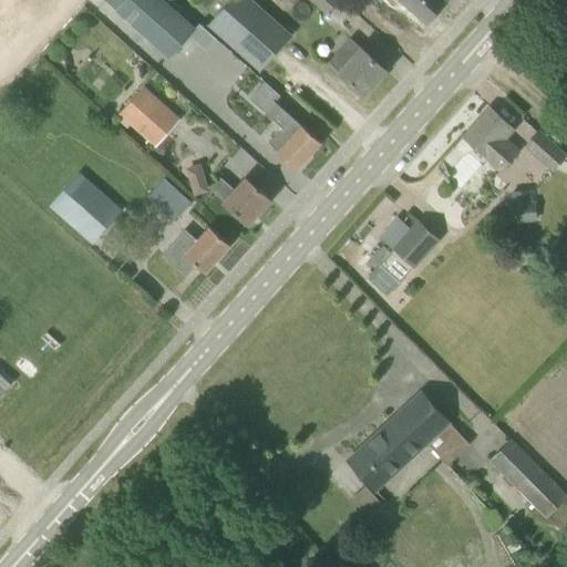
[(105,0),(171,58),(196,29),(163,0),(105,0)]
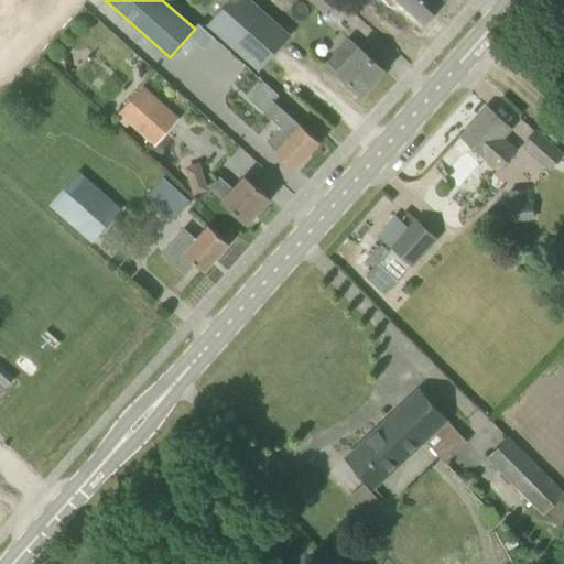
[(249,0),(229,0),(208,23),(262,72),(293,39),(249,0)]
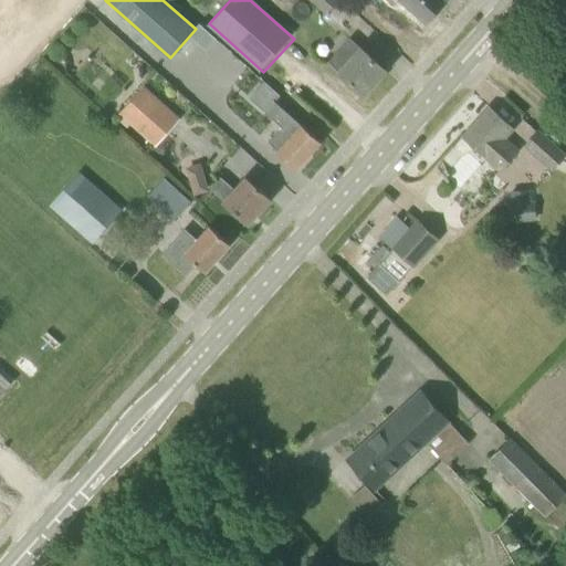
[(339,0),(310,0),(326,14),(339,0)]
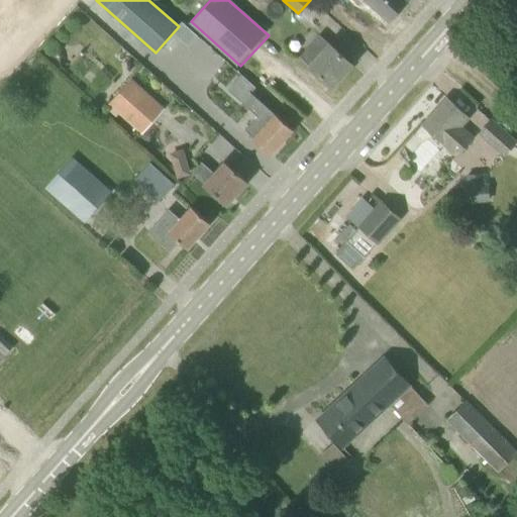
[(407,1),(405,0),(366,0),(390,20),(407,1)]
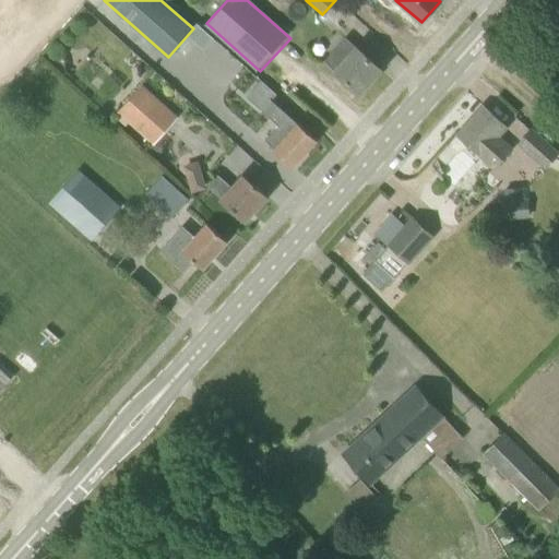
[(346,38),(324,62),(359,94),(381,69),(346,38)]
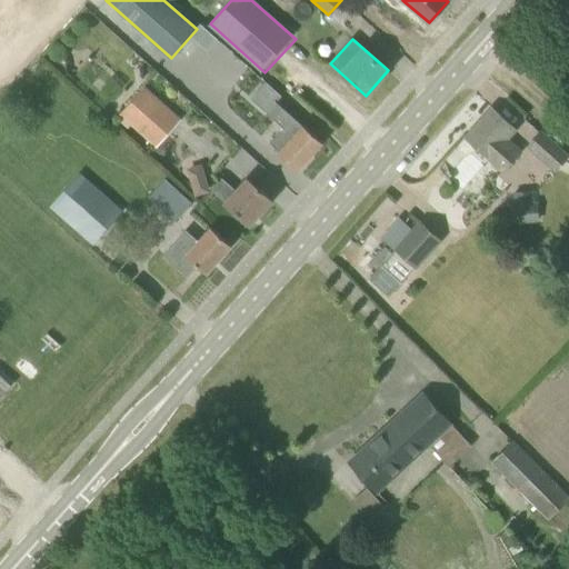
[(323,142),(278,102),(277,101),(281,96),(267,82),(251,99),(268,115),(268,116),(283,129),(270,143),(280,151),(278,153),(298,171),(323,142)]
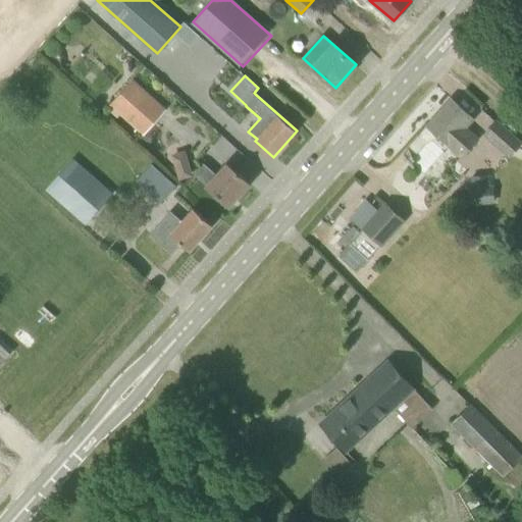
[(132,82),(110,104),(144,135),(164,111),(132,82)]
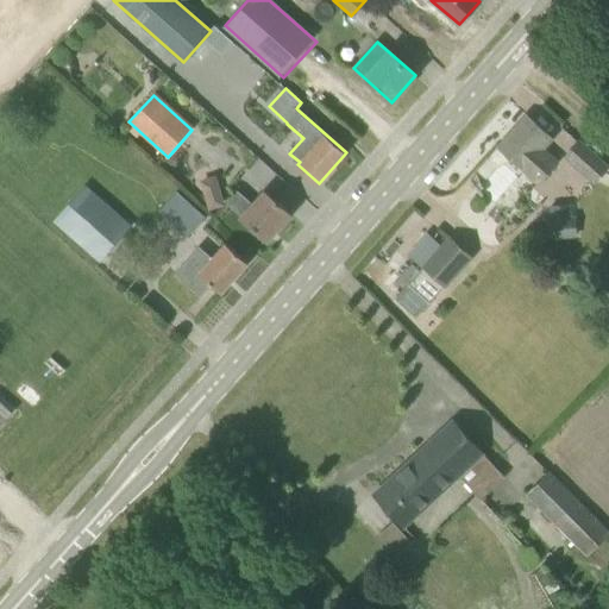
[(542,150),(552,140),(527,115),(498,146),(539,184),(558,163),(552,158),(542,150)]
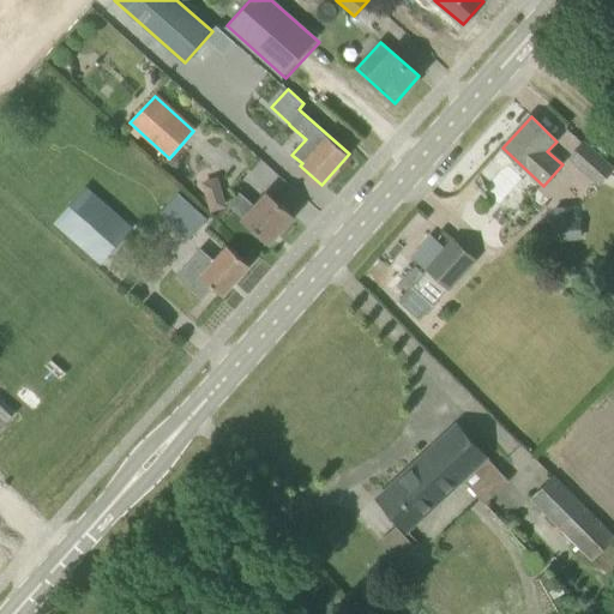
[(600,187),(613,170),(583,143),(569,158),(600,187)]
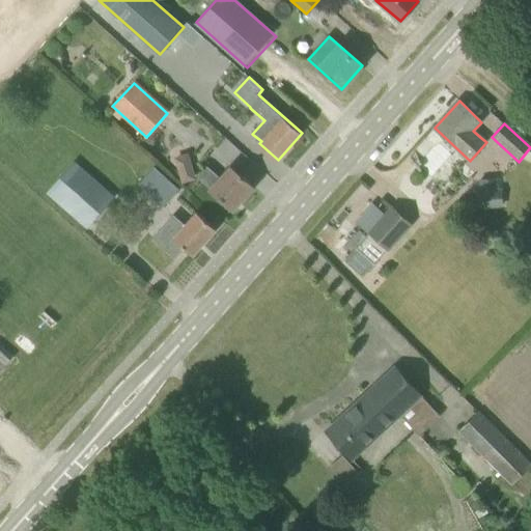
[(434,145),(425,138),(416,148),(423,156),(434,145)]
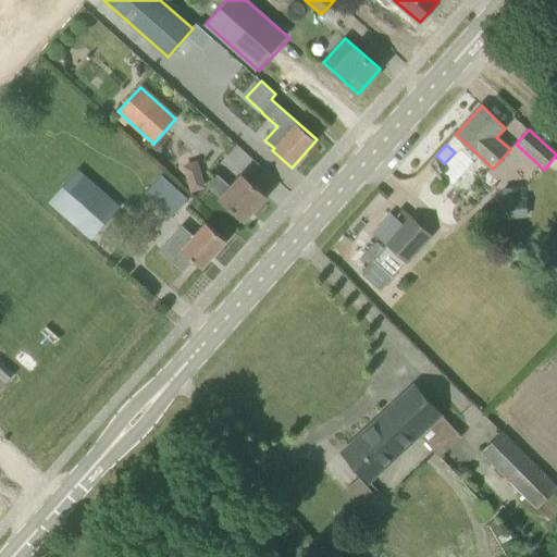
[(91,239),(121,208),(78,169),(49,200),(91,239)]
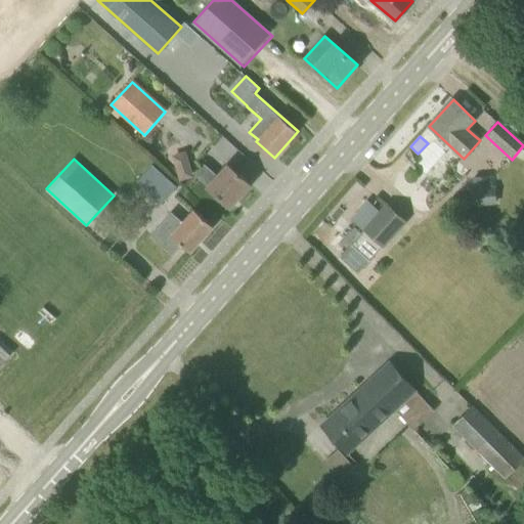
[(189,162),(175,166),(179,180),(193,176),(189,162)]
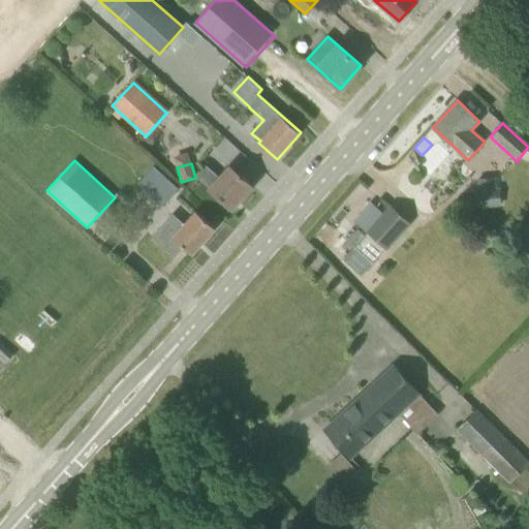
[(207,166),(196,178),(232,210),(253,186),(230,165),(219,178),(207,166)]
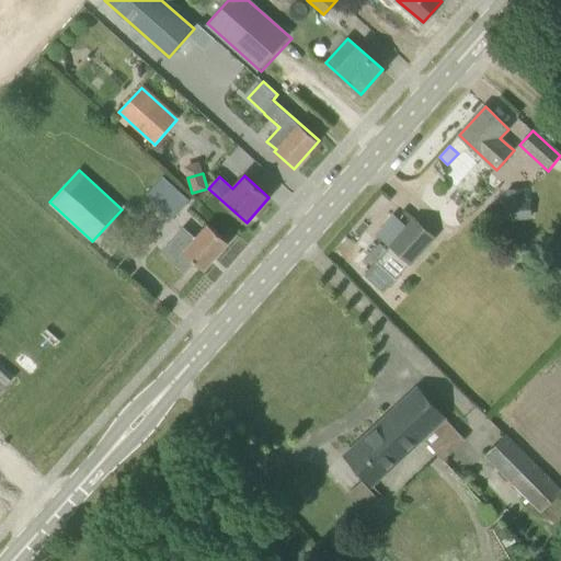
[(525,190),(505,190),(507,220),(530,219),(530,201),(525,201),(525,190)]
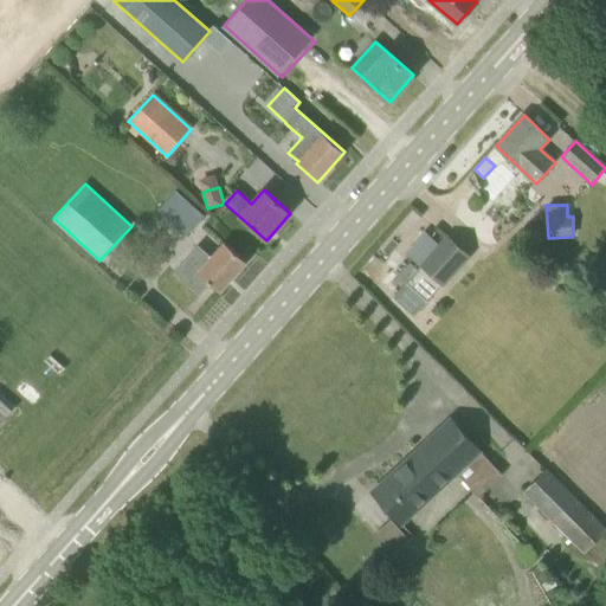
[(202,218),(194,211),(178,230),(186,237),(202,218)]
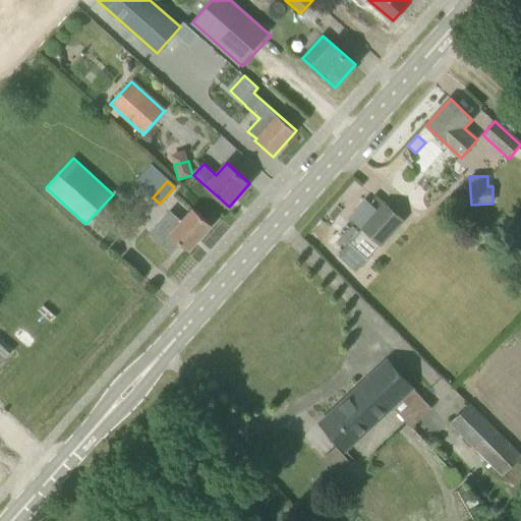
[(365,198),(348,218),(361,229),(379,210),(365,198)]
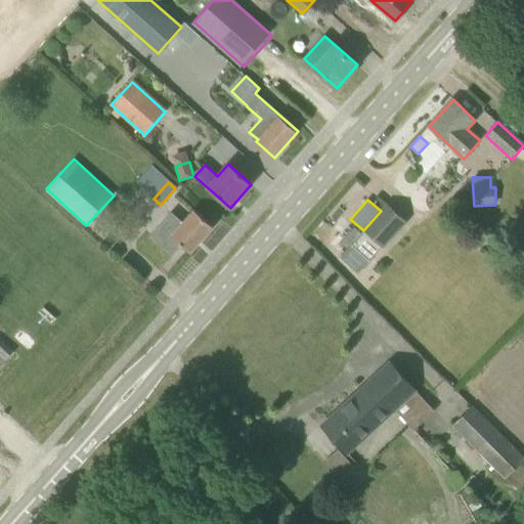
[(387,205),(351,245),(369,261),(405,221),(387,205)]
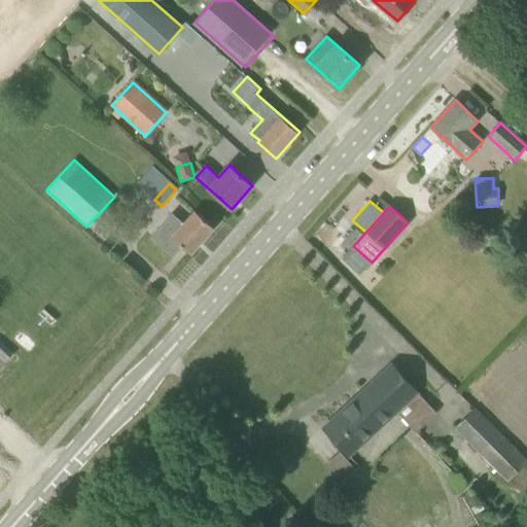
[(165,248),(174,238),(191,253),(214,227),(196,211),(183,224),(172,213),(162,224),(151,236),(165,248)]
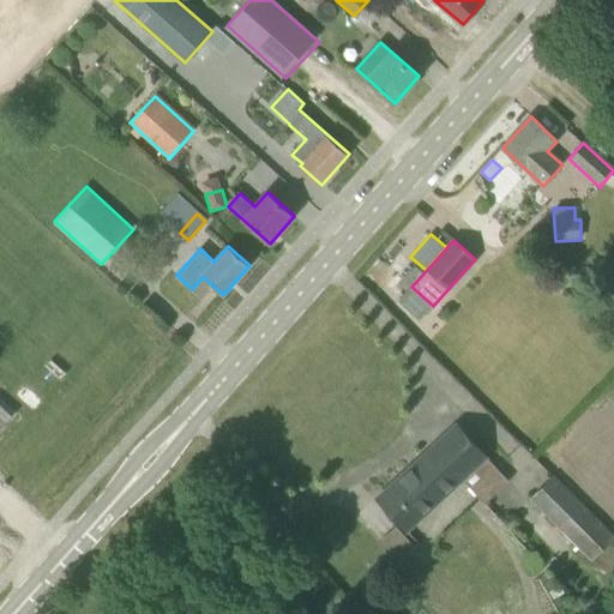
[(407,531),(411,528),(462,480),(485,504),(486,503),(479,494),(500,474),(507,482),(509,481),(457,425),(377,499),(407,531)]
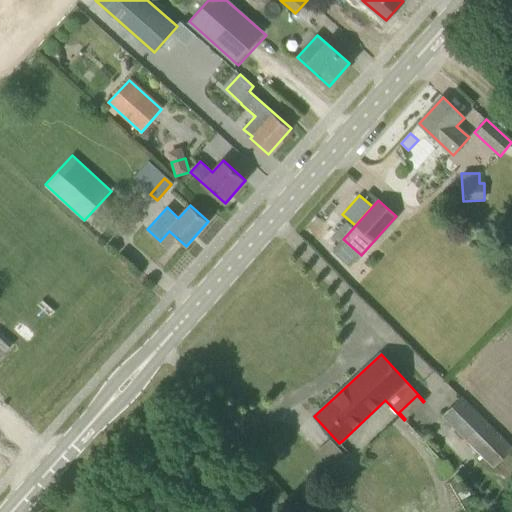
[(445,418),(493,465),(511,484),(511,448),(463,399),(445,418)]
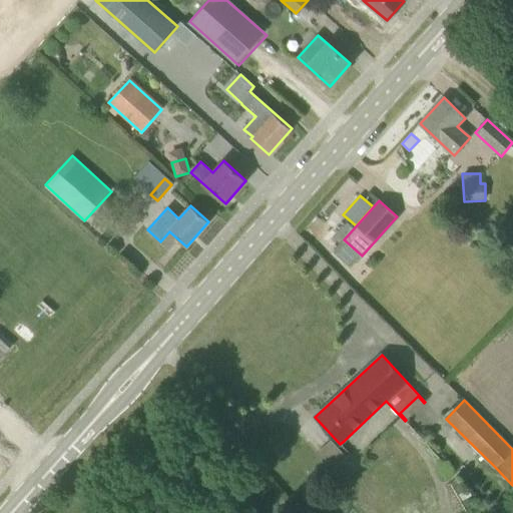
[(333,471),(323,479),(332,488),(341,480),(333,471)]
